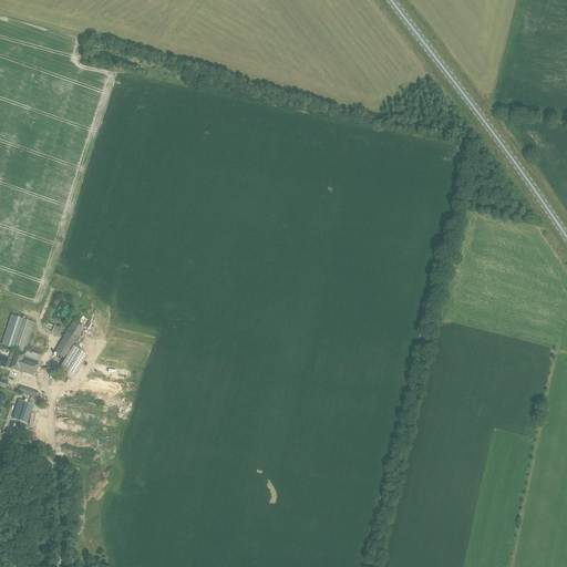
[(0,356),(0,366),(4,368),(6,368),(18,371),(33,377),(41,351),(27,347),(34,323),(20,318),(12,316),(2,346),(10,348),(24,353),(23,356),(16,352),(14,353),(11,352),(8,360),(12,361),(12,362),(7,361),(8,359),(0,356)]
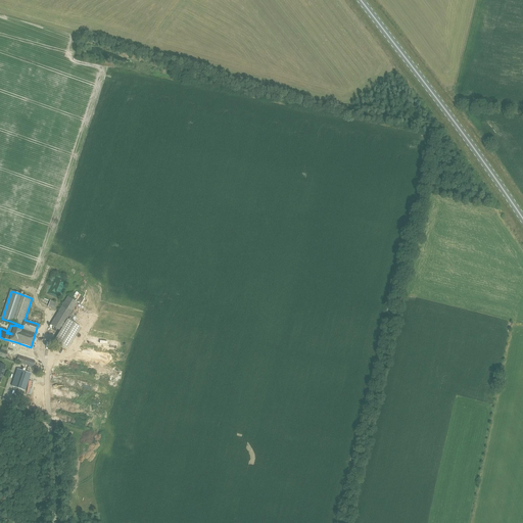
[(60,331),(62,328),(63,328),(55,342),(67,350),(81,328),(68,320),(65,325),(64,324),(78,303),(67,297),(50,325),(60,331)]
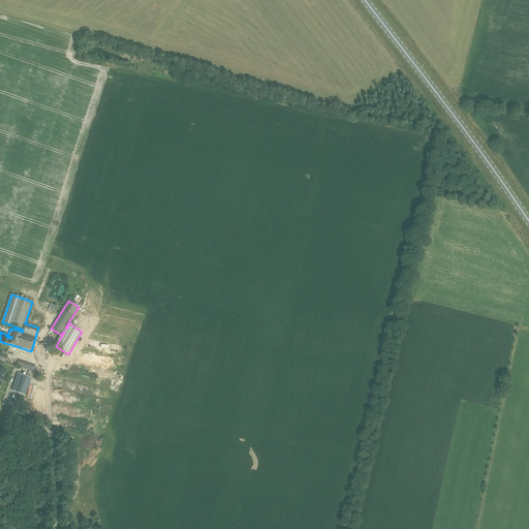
[(58,312),(59,305),(52,304),(50,310),(58,312)]
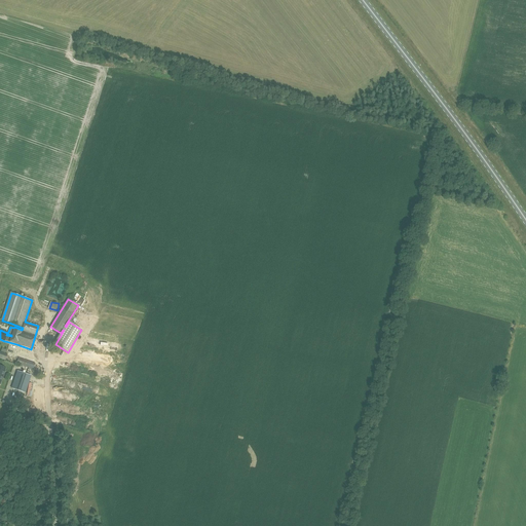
[(32,314),(29,323),(38,326),(41,317),(32,314)]
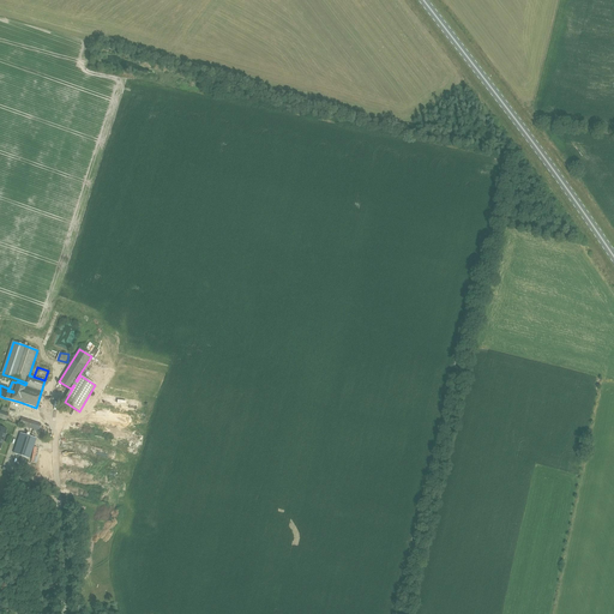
[(20,419),(18,425),(38,432),(41,425),(20,419)]
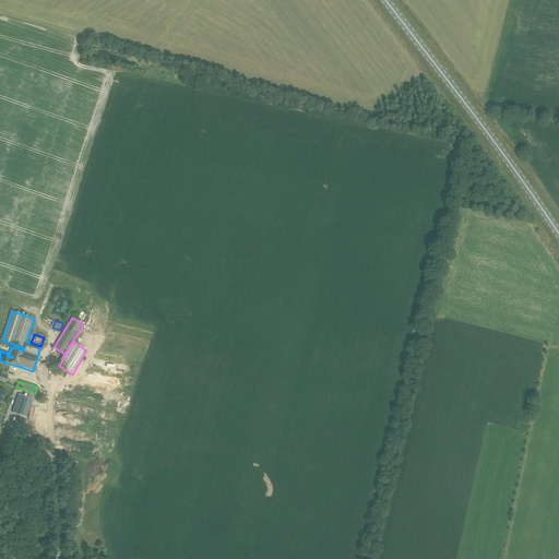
[(33,400),(19,394),(12,413),(26,418),(33,400)]
